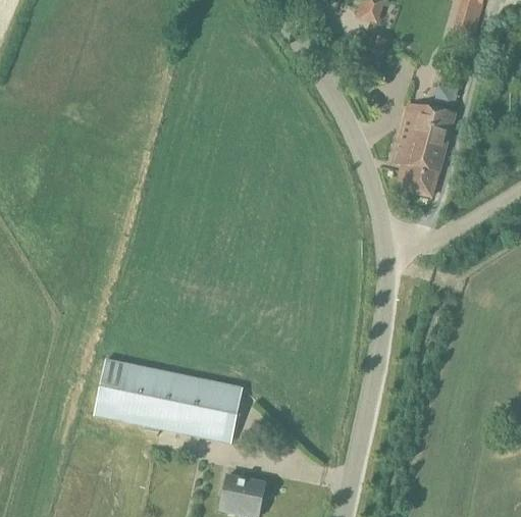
[(375,18),(380,0),(362,0),(358,13),(375,18)]
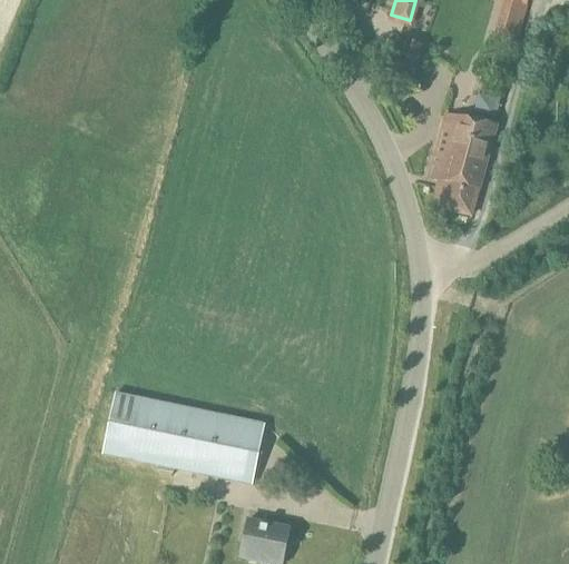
[(517,41),(528,0),(501,0),(492,35),(517,41)]
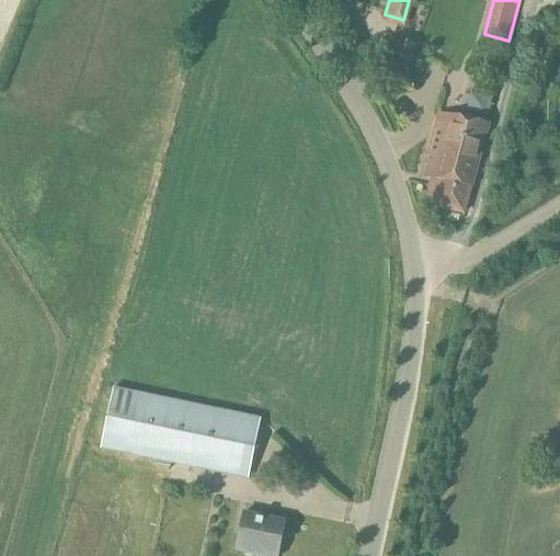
[(418,43),(395,35),(383,70),(406,77),(418,43)]
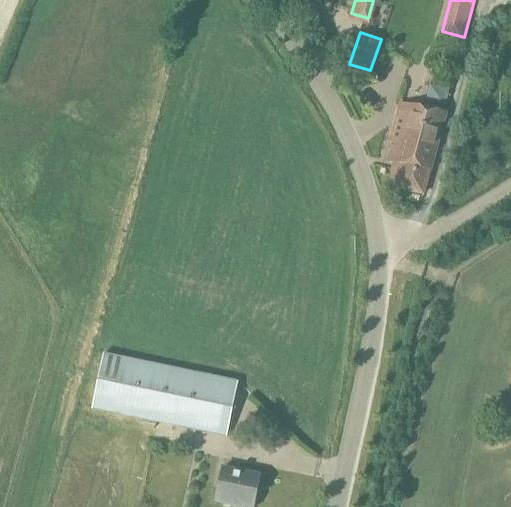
[(423,191),(430,166),(429,166),(444,111),(400,101),(383,155),(394,158),(389,176),(397,178),(396,185),(423,191)]
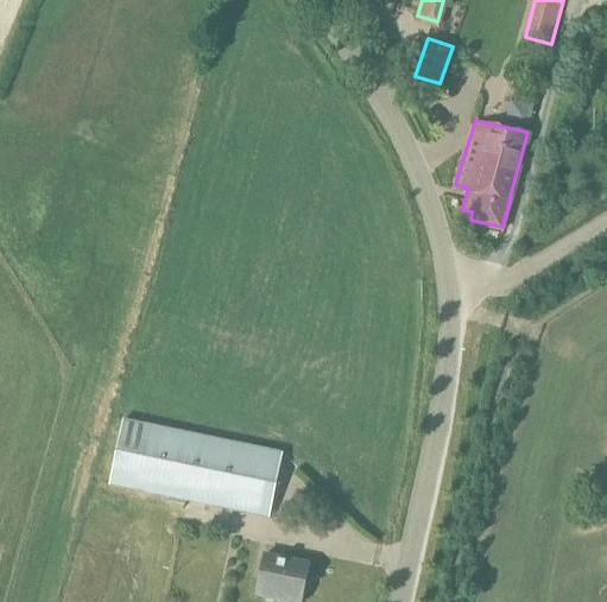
[(271,512),(284,449),(124,418),(112,481),(271,512)]
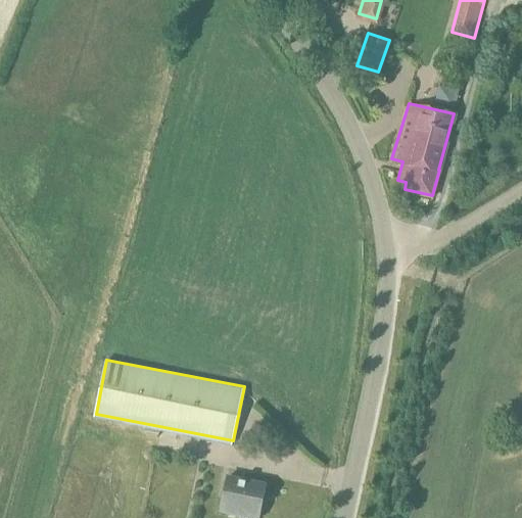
[(257,517),(266,482),(227,475),(220,509),(257,517)]
